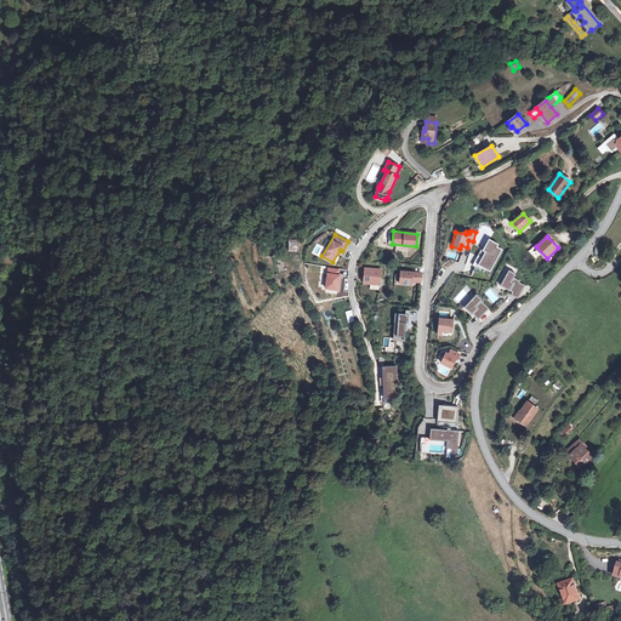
[(497,244),(489,239),(483,250),(485,252),(478,265),(489,271),(501,251),(495,248),(497,244)]
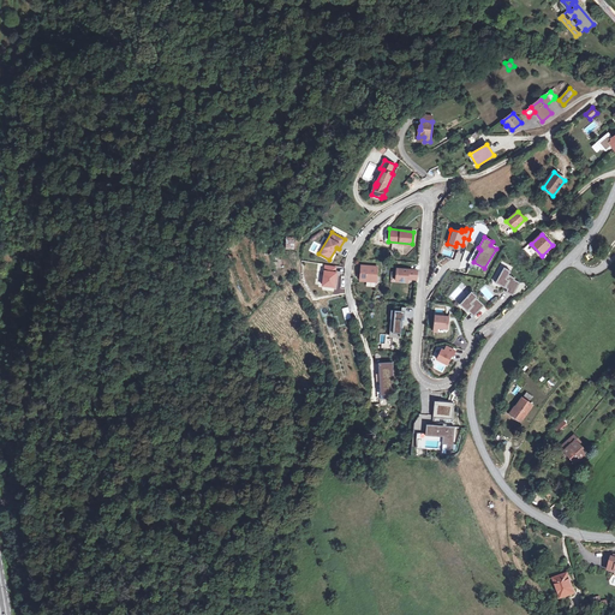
[(336,267),(324,264),(321,285),(333,286),(336,267)]
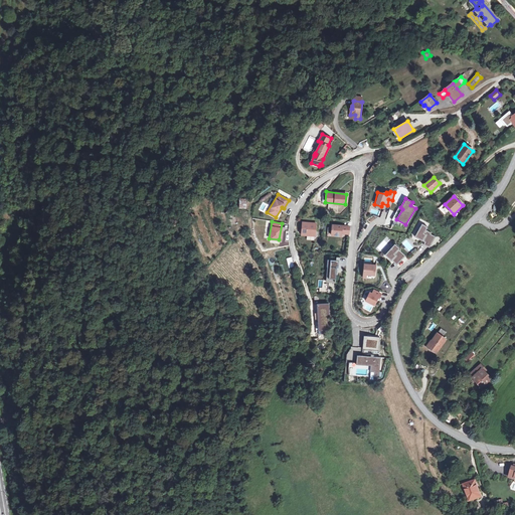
[(316,223),(302,222),(301,234),(315,236),(316,223)]
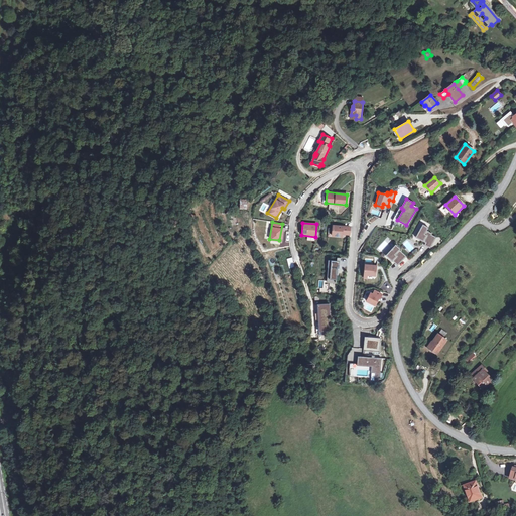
[(427,227),(422,224),(416,237),(426,242),(425,245),(430,247),(435,237),(430,235),(431,234),(425,231),(427,227)]
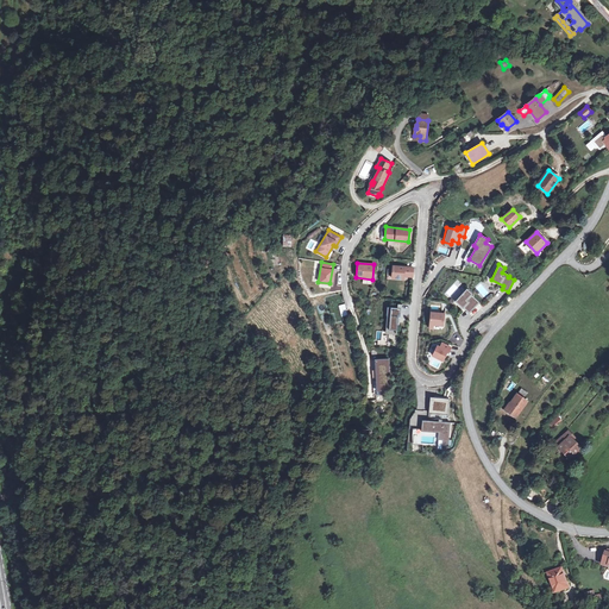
[(413,267),(393,265),(391,278),(403,278),(403,277),(413,277),(413,267)]
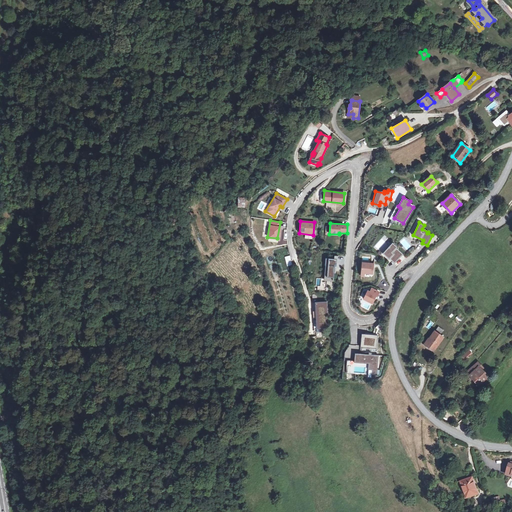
[(23,231),(17,229),(12,240),(18,242),(23,231)]
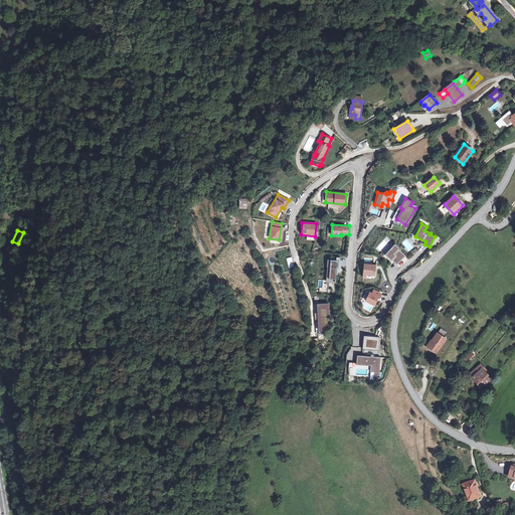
[(398,248),(393,243),(383,254),(390,261),(391,259),(396,263),(403,255),(397,250),(398,248)]
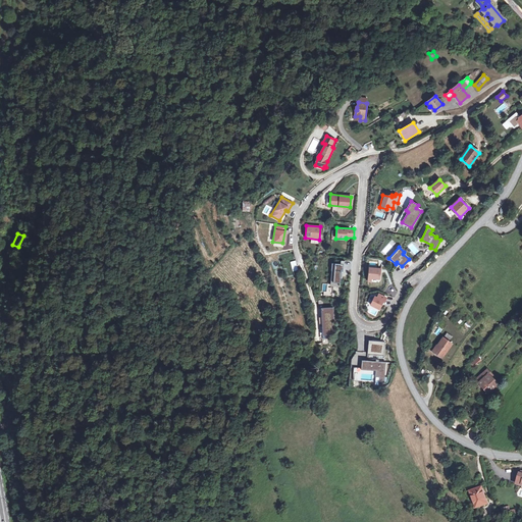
[(344,264),(332,263),(331,271),(332,271),(334,271),(333,282),(341,283),(342,271),(343,272),(344,264)]
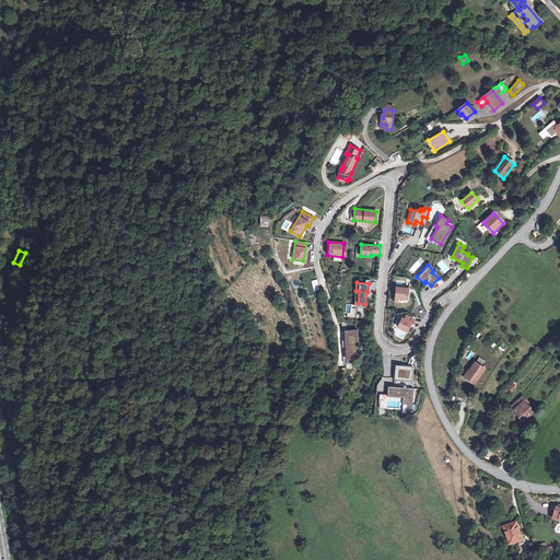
[(408,288),(395,287),(394,302),(398,302),(398,299),(407,300),(408,288)]
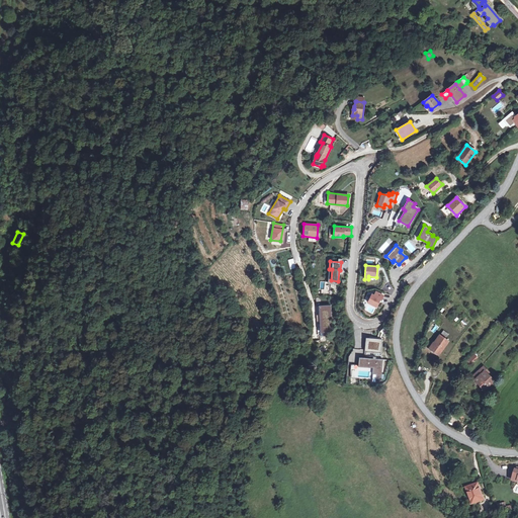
[(383,294),(375,290),(373,294),(370,292),(366,301),(375,306),(378,298),(381,299),(383,294)]
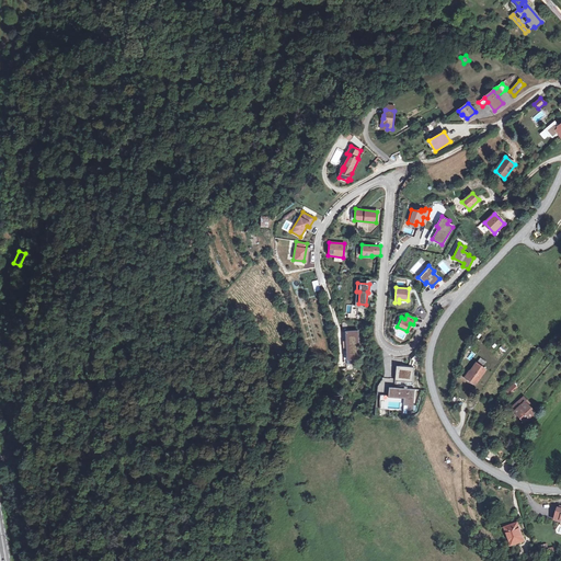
[(358,331),(345,331),(347,361),(354,361),(354,364),(361,364),(358,331)]
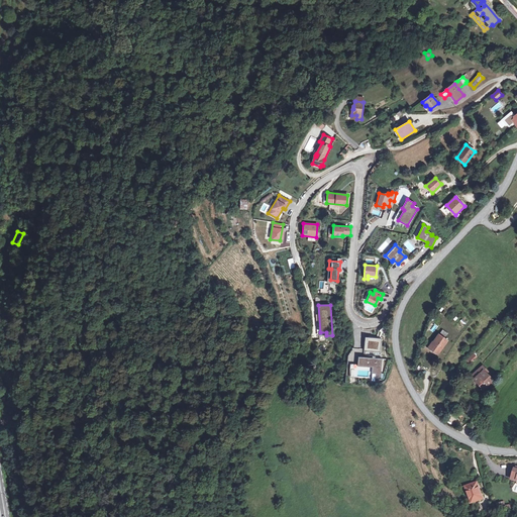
[(447,340),(439,334),(429,348),(437,354),(447,340)]
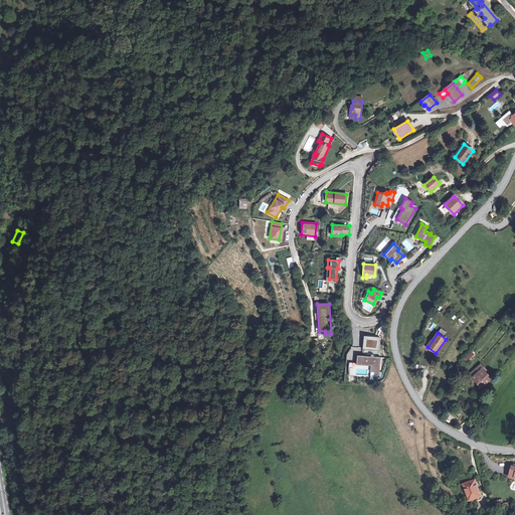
[(380,337),(364,336),(363,349),(378,350),(380,337)]
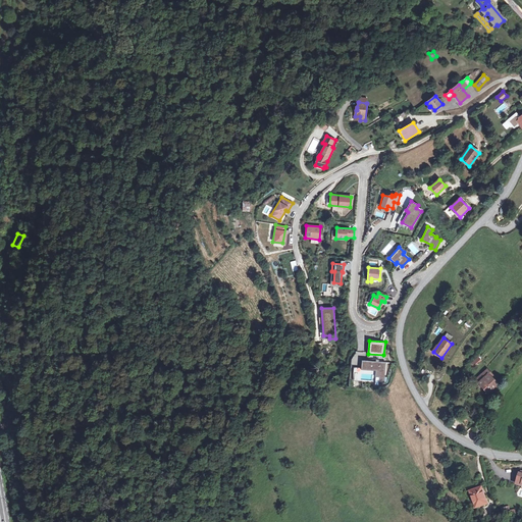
[(478,356),(468,366),(472,369),(481,359),(478,356)]
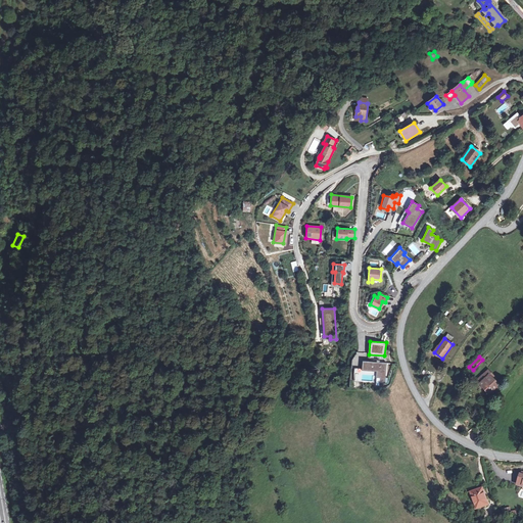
[(376,362),(363,361),(362,371),(377,372),(377,377),(385,378),(387,363),(380,363),(376,362)]
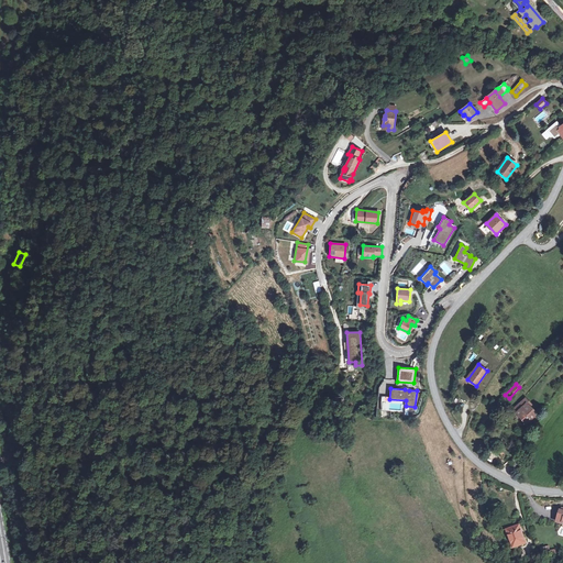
[(531,400),(526,396),(520,400),(523,404),(519,409),(517,410),(528,421),(537,411),(531,405),(529,403),(531,400)]
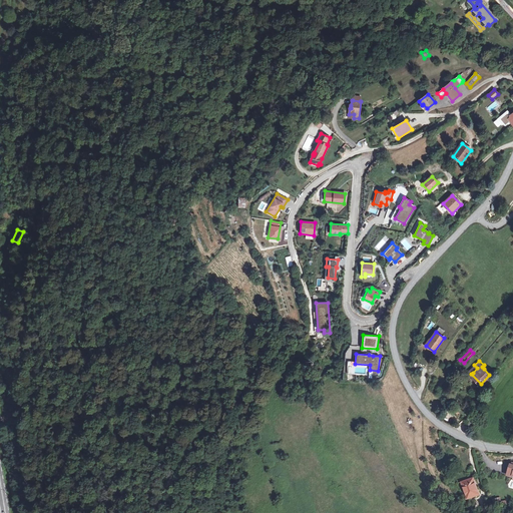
[(475,418),(470,414),(466,420),(468,421),(467,421),(471,424),(475,418)]
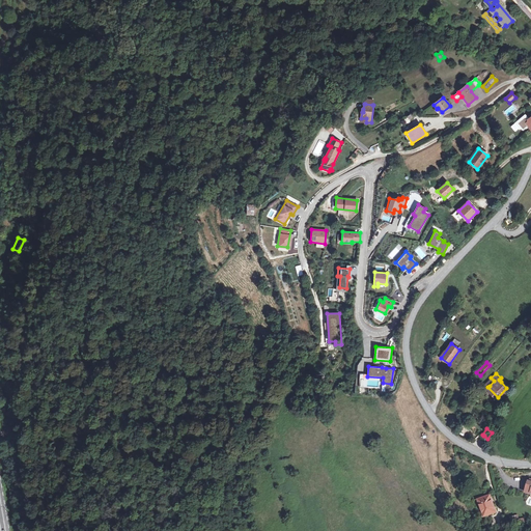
[(488,493),(477,497),(482,514),(495,510),(488,493)]
